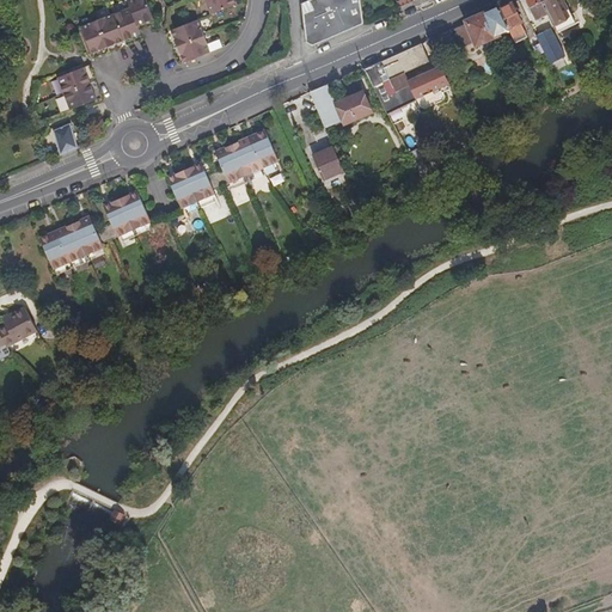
[(142,0),(124,0),(127,7),(133,20),(140,17),(144,28),(152,24),(142,0)]
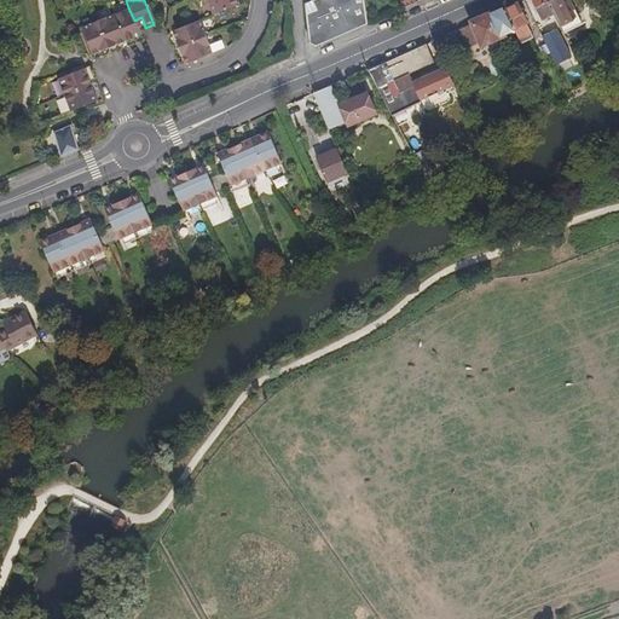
[(206,0),(210,13),(236,4),(233,0),(206,0)]
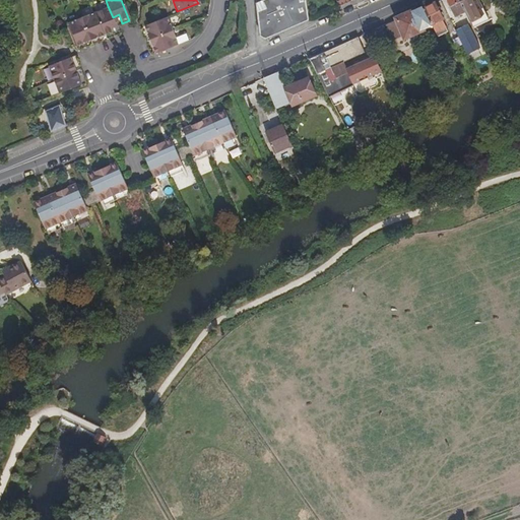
[(265,37),(308,18),(304,0),(257,0),(255,1),(259,35),(265,37)]
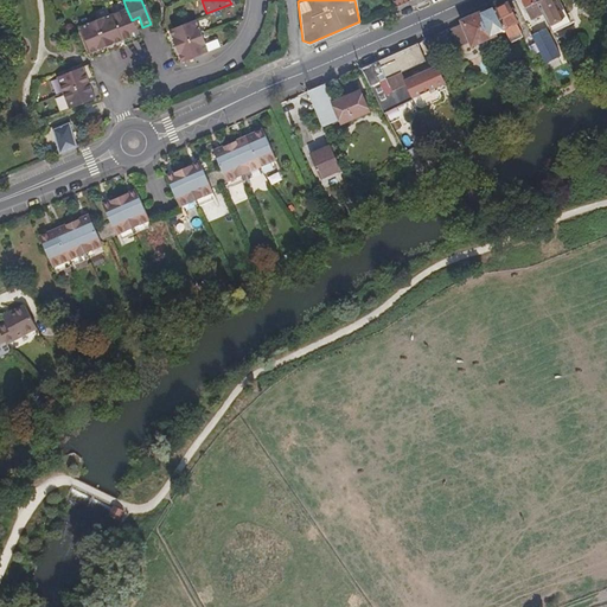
[(522,0),(532,16),(542,8),(536,0),(522,0)]
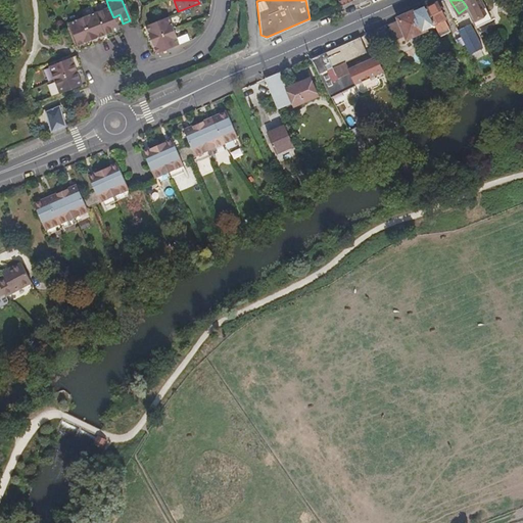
[(462,0),(467,7),(477,25),(489,17),(479,0),(462,0)]
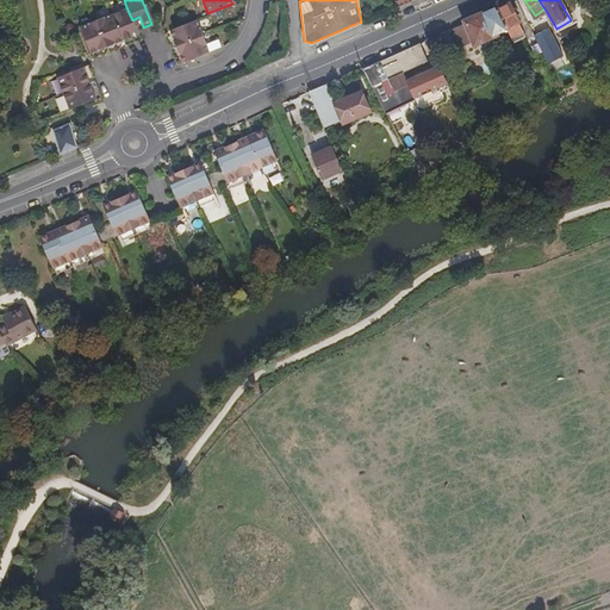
[(495,8),(504,22),(516,41),(526,35),(517,22),(521,19),(509,1),(495,8)]
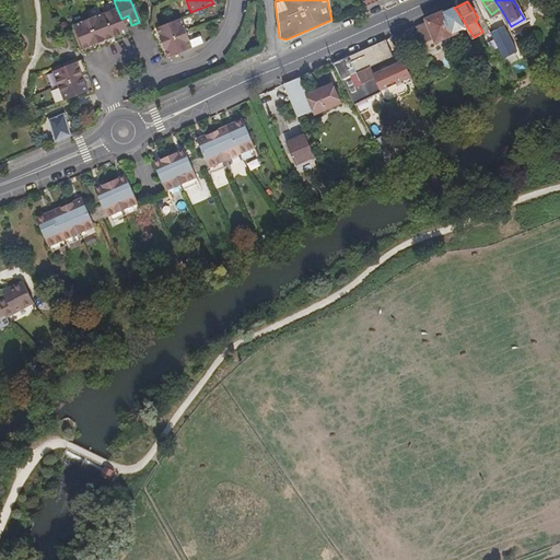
[(116,7),(102,12),(109,32),(113,41),(120,37),(117,30),(125,27),(121,19),(116,7)]
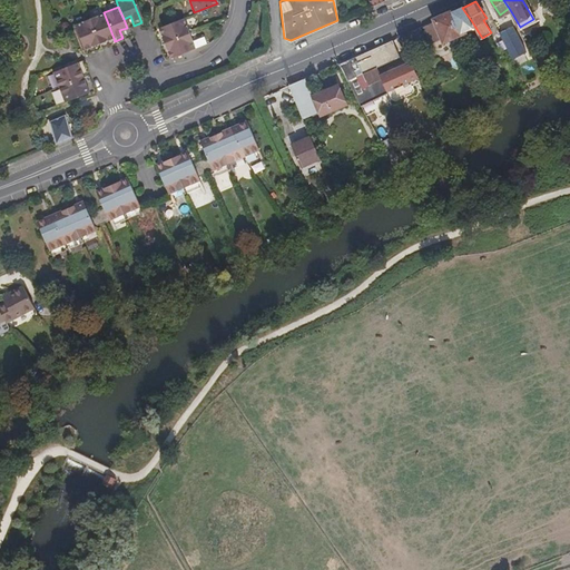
[(462,8),(422,25),(432,40),(444,32),(446,36),(471,20),(462,8)]
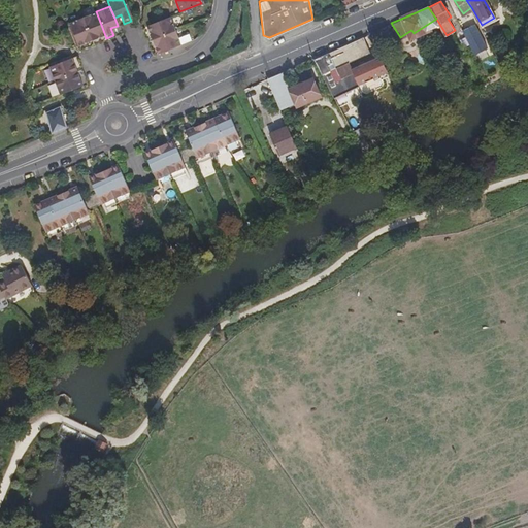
[(103,30),(96,11),(81,17),(93,44),(99,41),(96,33),(103,30)]
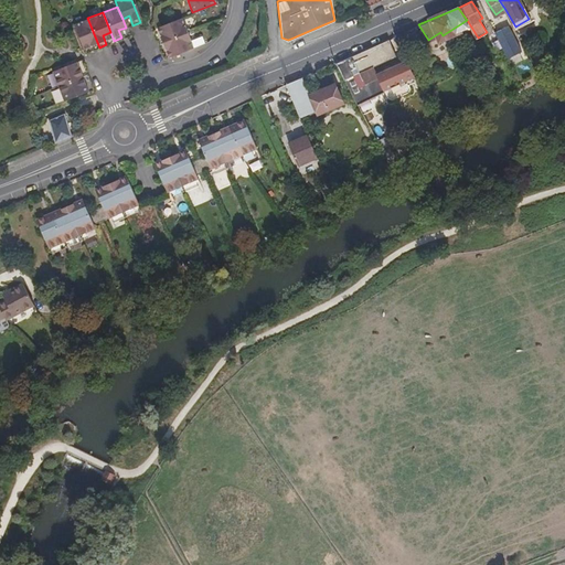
[(126,28),(132,25),(129,16),(123,19),(126,28)]
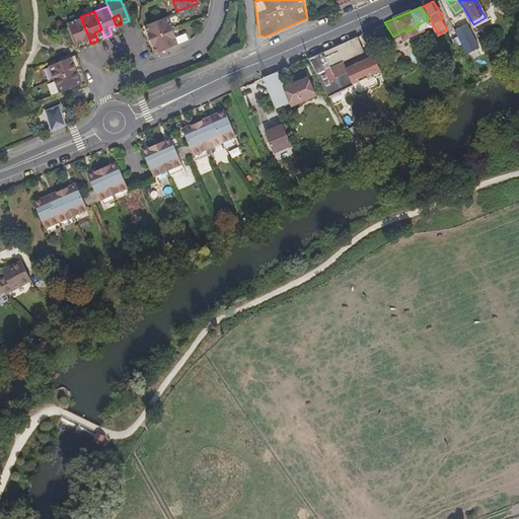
[(91,44),(80,16),(66,22),(74,42),(80,39),(83,47),(91,44)]
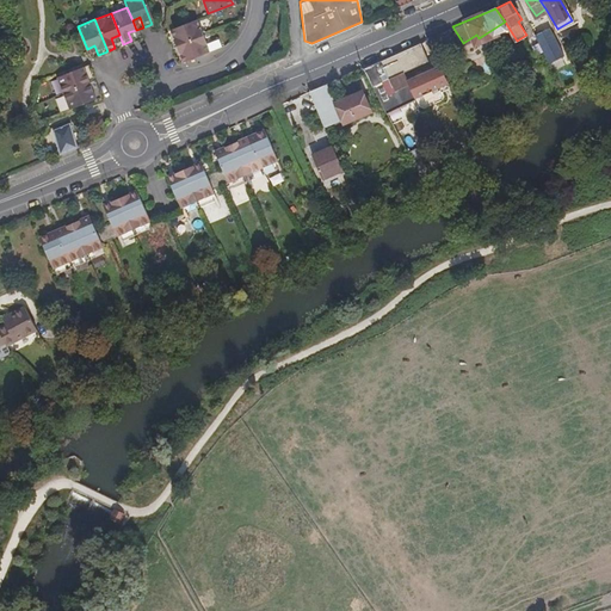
[(176,36),(166,39),(170,48),(201,35),(195,19),(173,28),(176,36)]
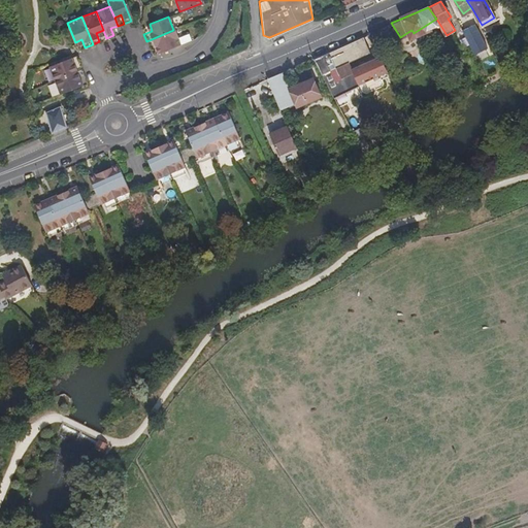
[(463,28),(475,48),(488,40),(474,21),(463,28)]
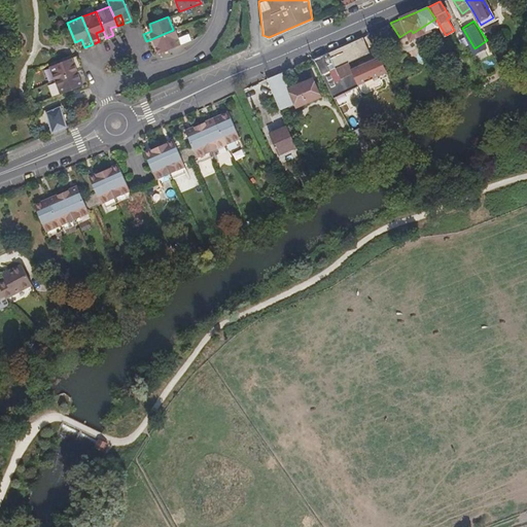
[(149,24),(140,28),(143,34),(151,31),(149,24)]
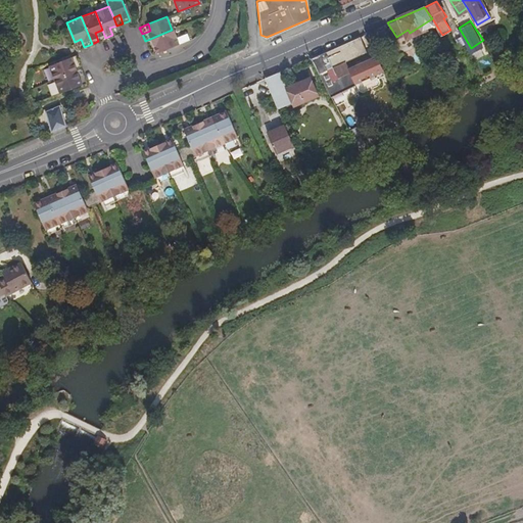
[(119,33),(116,26),(109,28),(112,35),(119,33)]
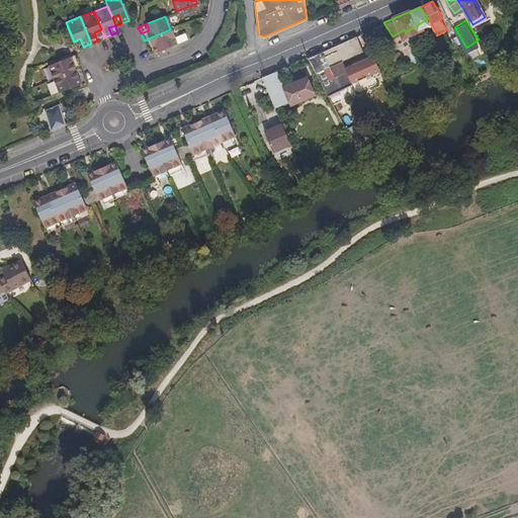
[(104,37),(101,29),(94,32),(97,40),(104,37)]
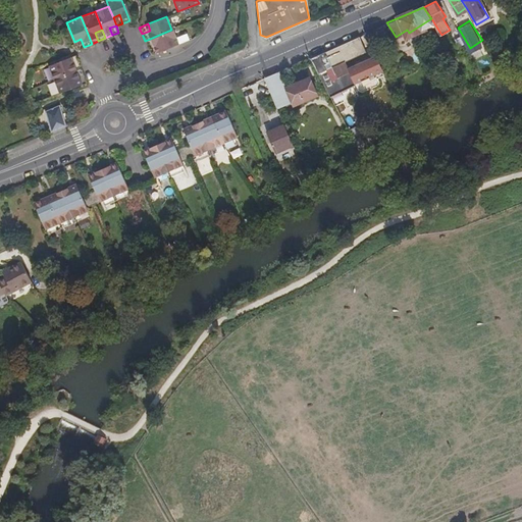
[(171,30),(145,41),(148,48),(156,45),(158,51),(176,44),(171,30)]
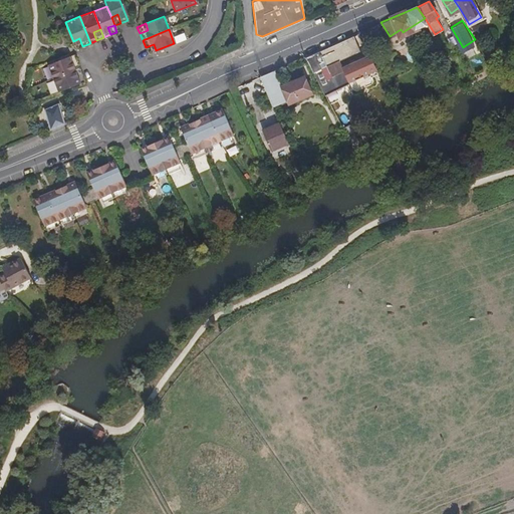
[(350,35),(303,56),(324,93),(347,80),(351,88),(371,77),(365,67),(373,63),(368,54),(343,68),(339,61),(359,50),(350,35)]
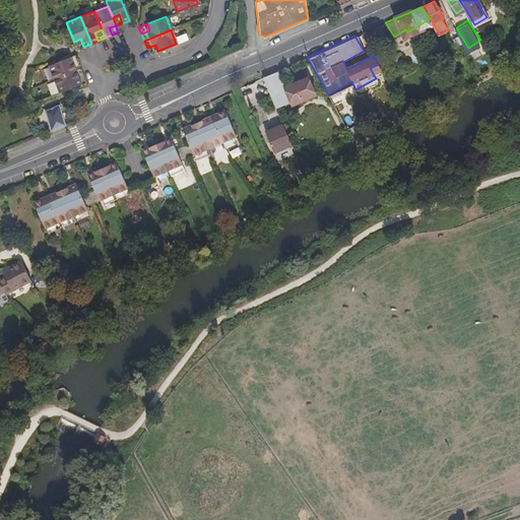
[(74,42),(77,49),(83,47),(80,39),(74,42)]
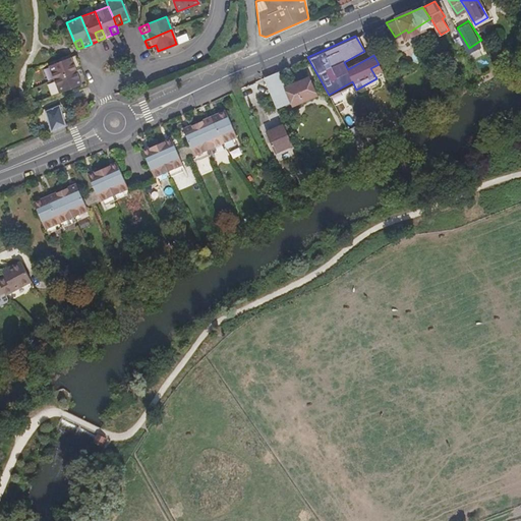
[(156,45),(148,48),(150,54),(158,51),(156,45)]
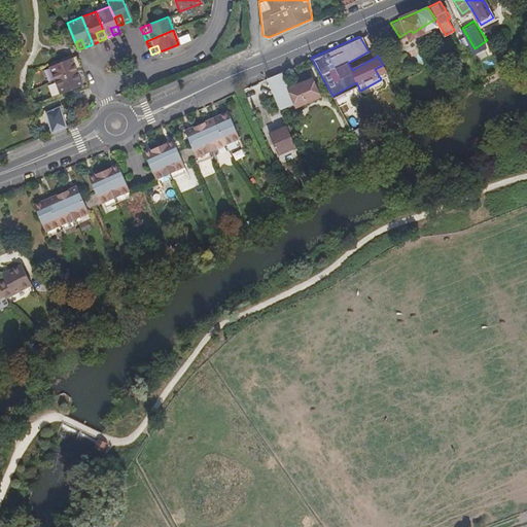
[(77,62),(74,55),(66,59),(69,65),(77,62)]
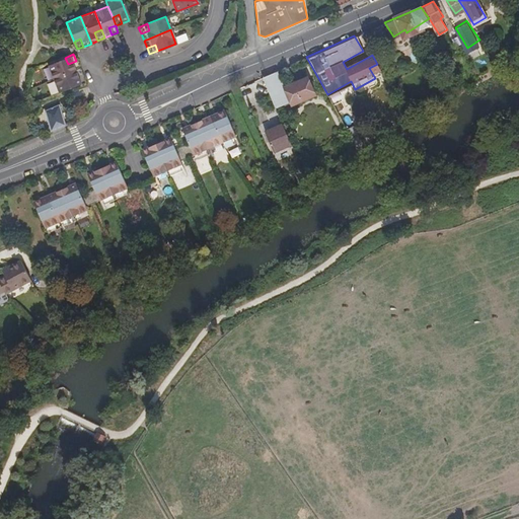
[(68,64),(65,58),(47,66),(52,78),(79,67),(76,61),(68,64)]
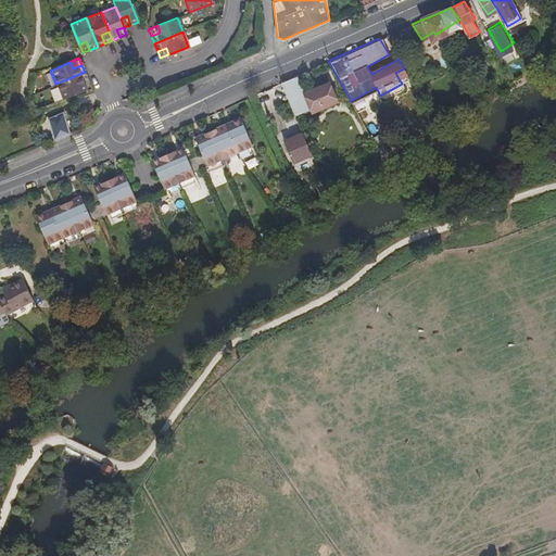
[(85,72),(55,84),(61,99),(81,90),(78,84),(88,79),(85,72)]
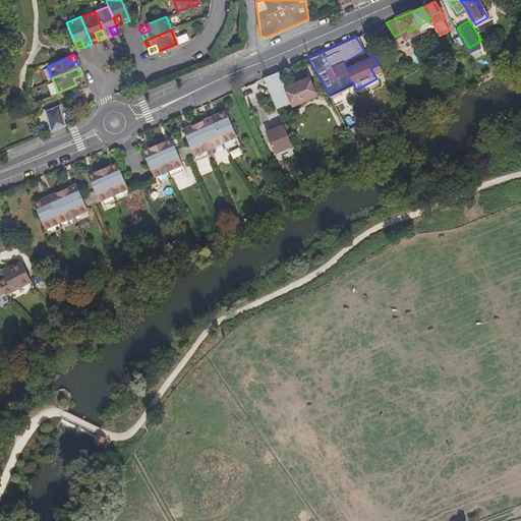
[(276,70),(262,76),(275,107),(290,101),(292,104),(313,95),(306,76),(283,87),(276,70)]
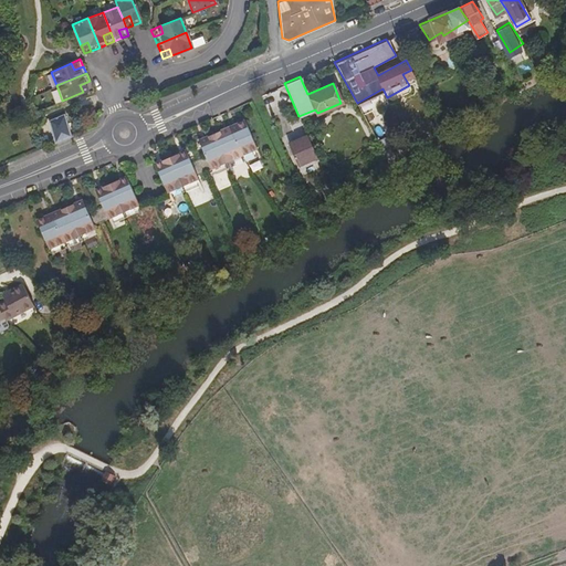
[(83,92),(92,88),(90,81),(80,85),(83,92)]
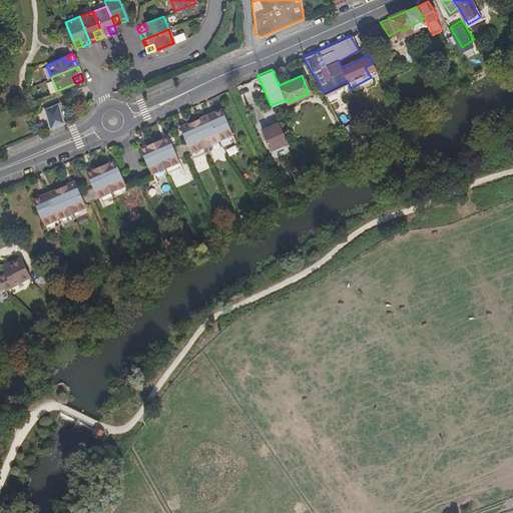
[(331,101),(351,92),(347,84),(327,93),(331,101)]
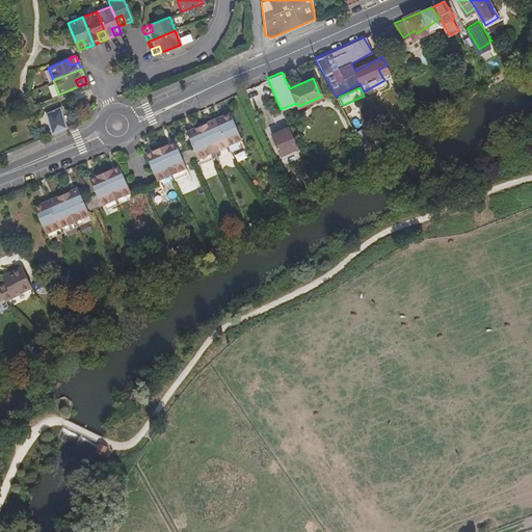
[(409,106),(421,128),(426,125),(414,103),(409,106)]
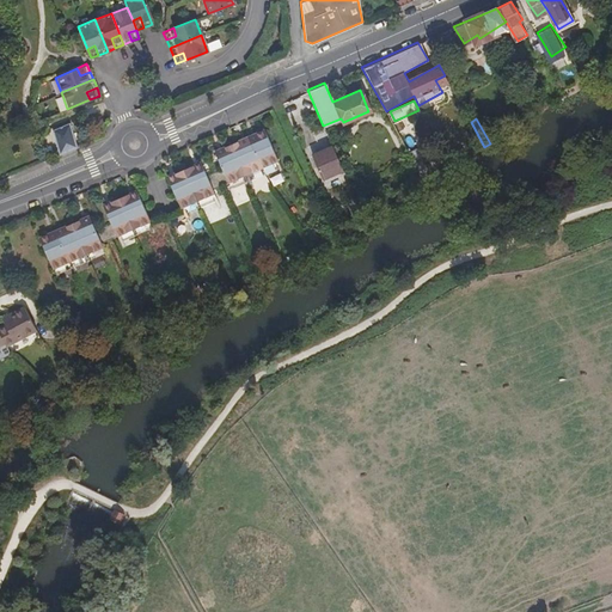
[(59,152),(77,145),(67,122),(50,128),(59,152)]
